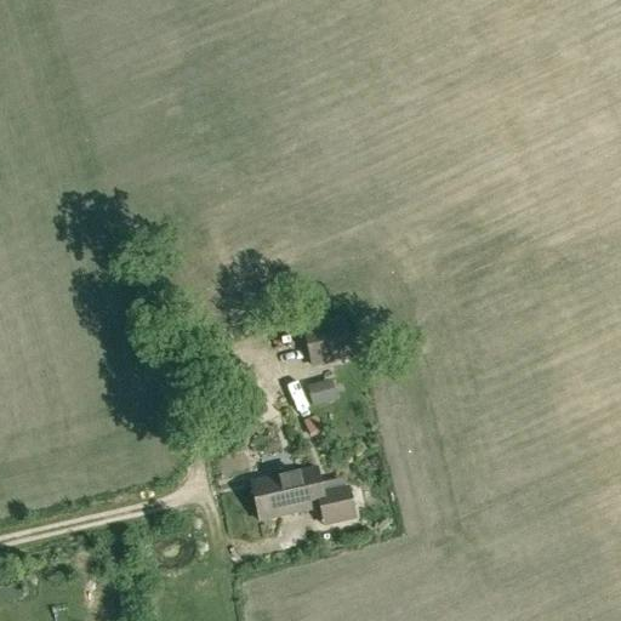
[(349,358),(341,323),(303,331),(312,368),(349,358)]
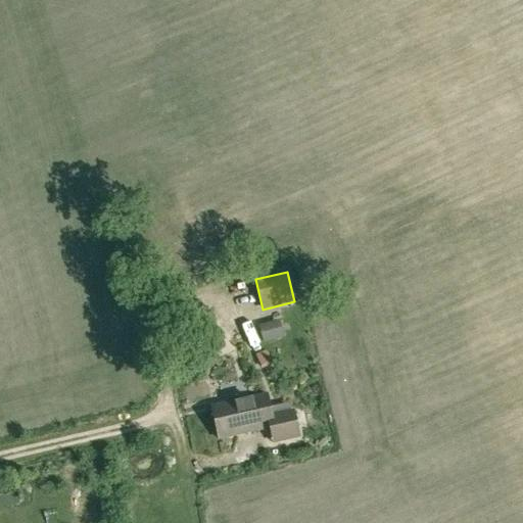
[(264,343),(278,340),(273,323),(259,326),(264,343)]
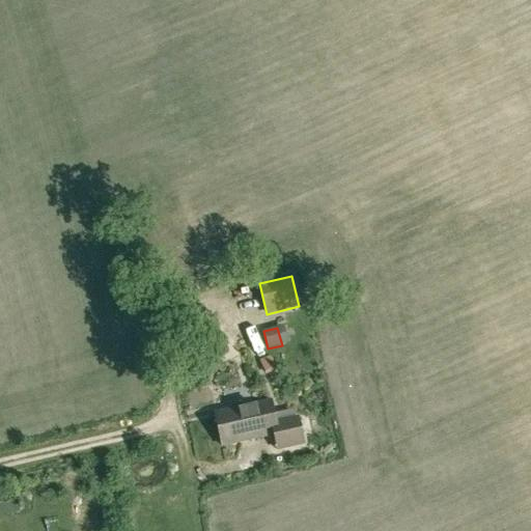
[(270,401),(215,414),(222,447),(274,435),(277,450),(304,444),(298,418),(275,423),(270,401)]
